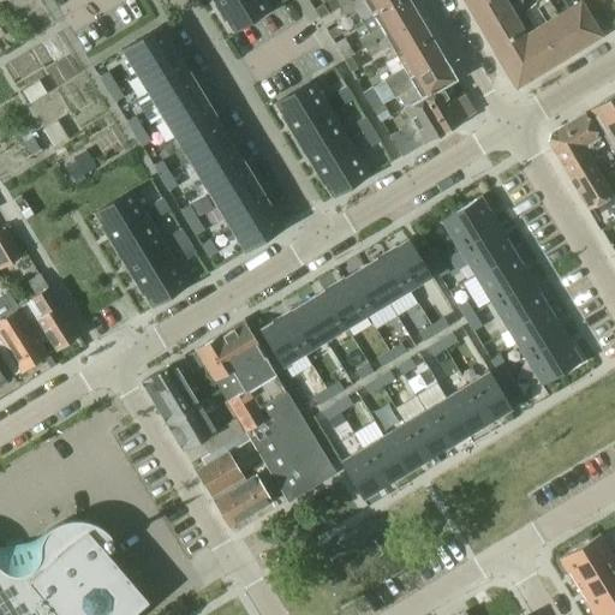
[(270,11),(263,0),(216,0),(213,3),(232,34),(270,11)]
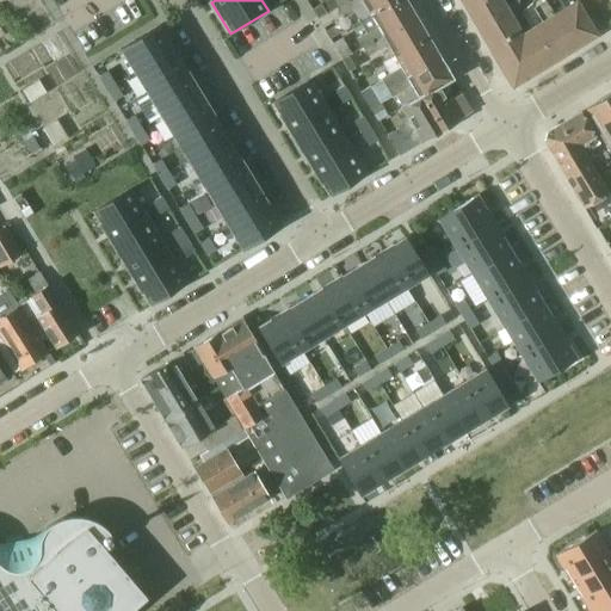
[(326,13),(318,19),(322,28),(343,16),(352,10),(359,22),(369,16),(394,0),(349,0),(338,7),(326,13)]
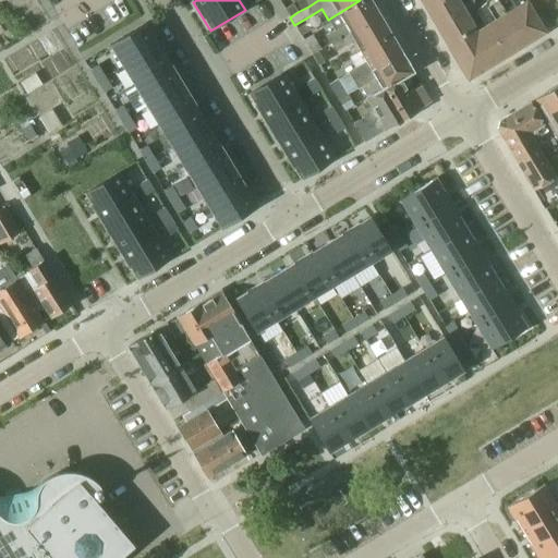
[(335,32),(327,36),(330,43),(378,15),(370,0),(360,0),(337,14),(328,20),(335,32)]
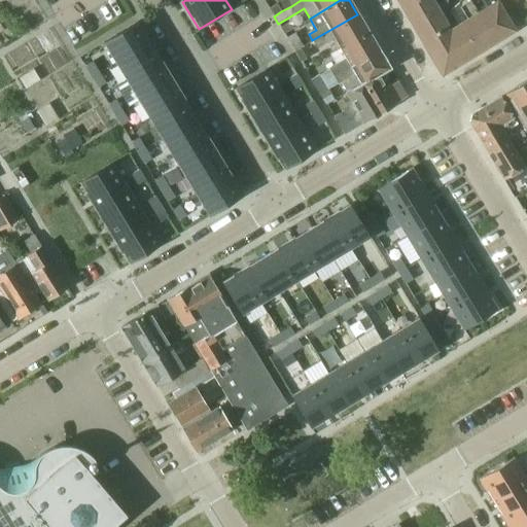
[(412,25),(437,10),(444,6),(448,1),(447,0),(414,0),(401,7),(412,25)]
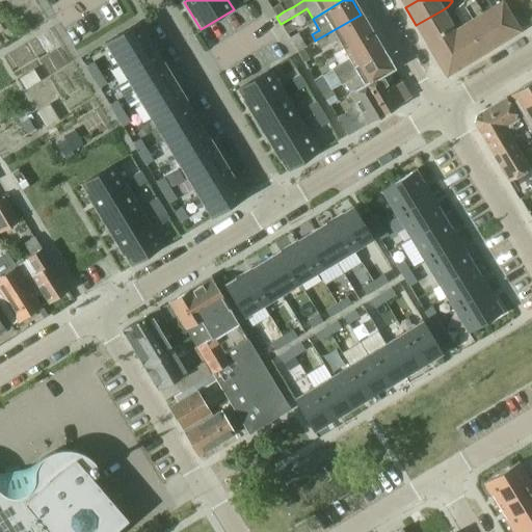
[(471,0),(473,1),(498,43),(506,37),(508,38),(513,35),(513,32),(519,29),(499,0),(471,0)]
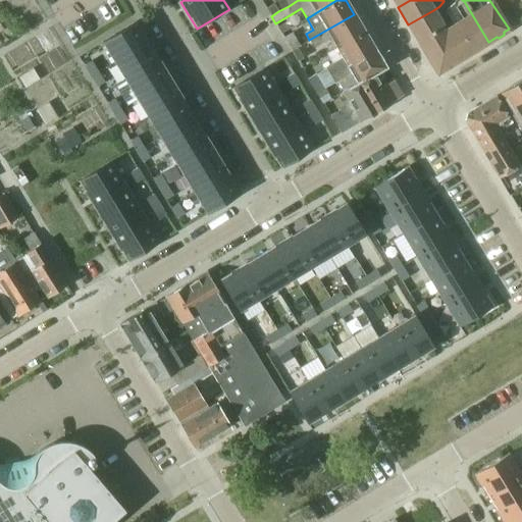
[(482,46),(488,42),(464,1),(455,7),(463,19),(453,24),(470,53),(474,50),(477,50),(482,48),(482,46)]
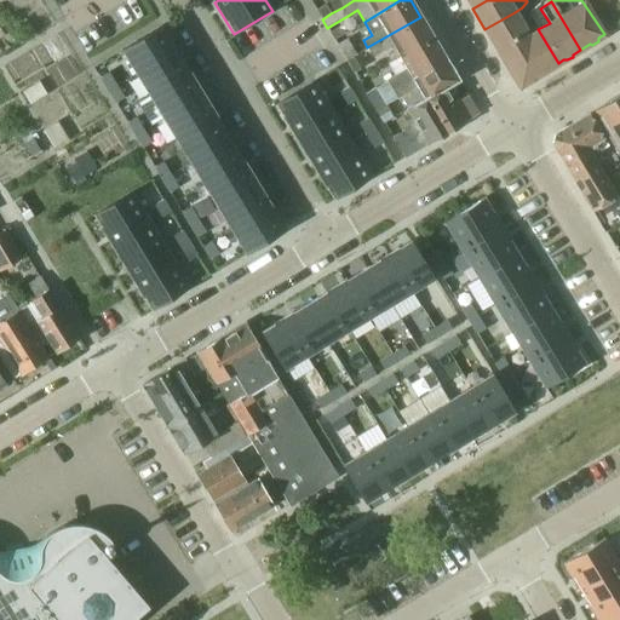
[(326,5),(317,11),(322,19),(331,13),(326,5)]
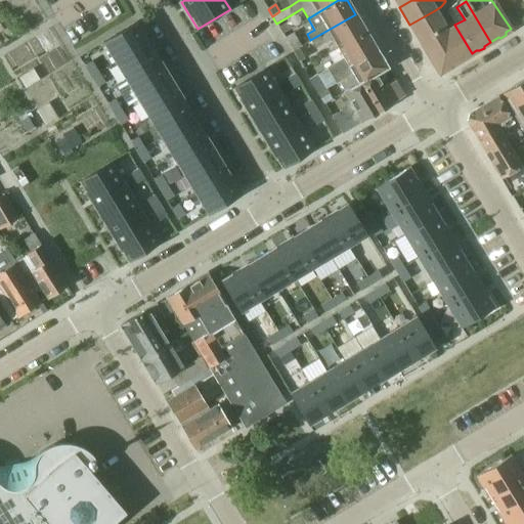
[(420,41),(444,26),(435,10),(409,25),(420,41)]
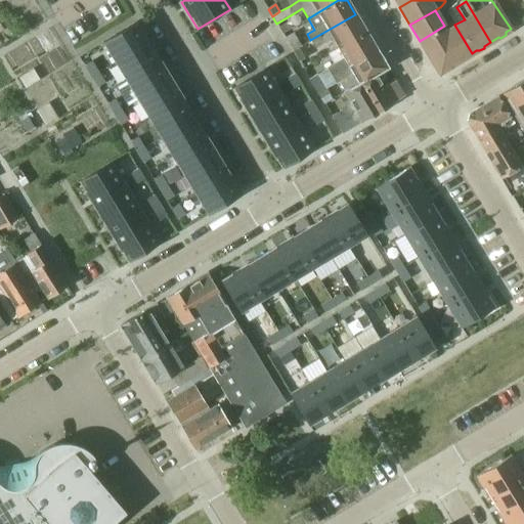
[(355,14),(310,40),(315,48),(332,39),(338,48),(366,32),(355,14)]
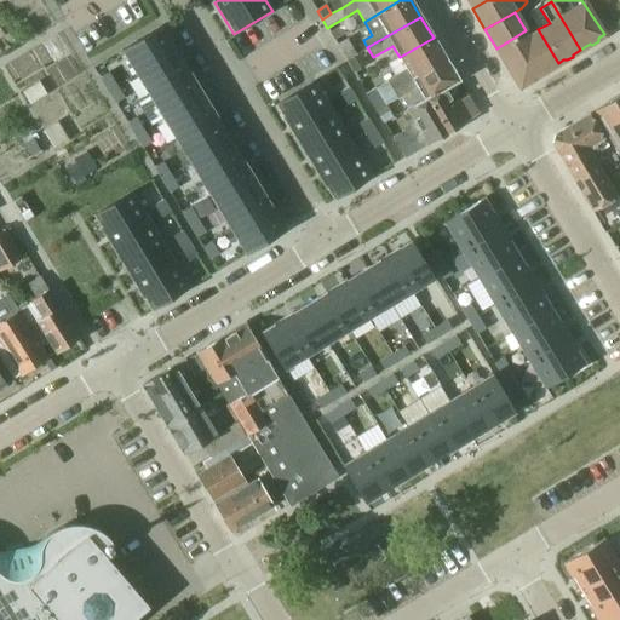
[(346,33),(343,26),(329,34),(334,40),(346,33)]
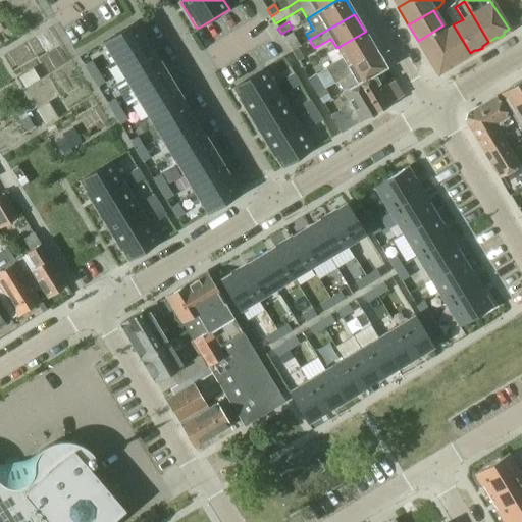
[(148,41),(136,22),(102,42),(114,61),(148,41)]
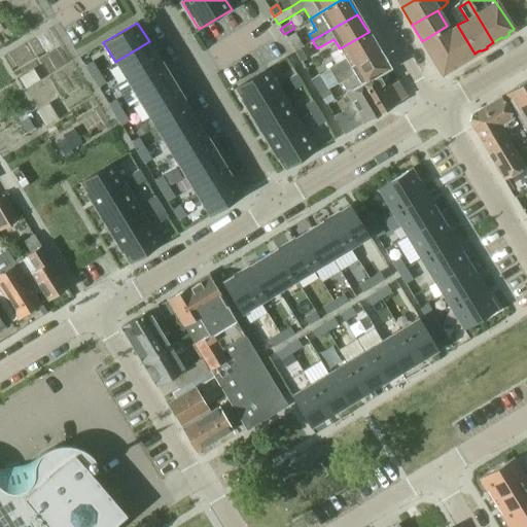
[(445,72),(475,54),(457,25),(449,30),(447,26),(422,41),(440,71),(445,72)]
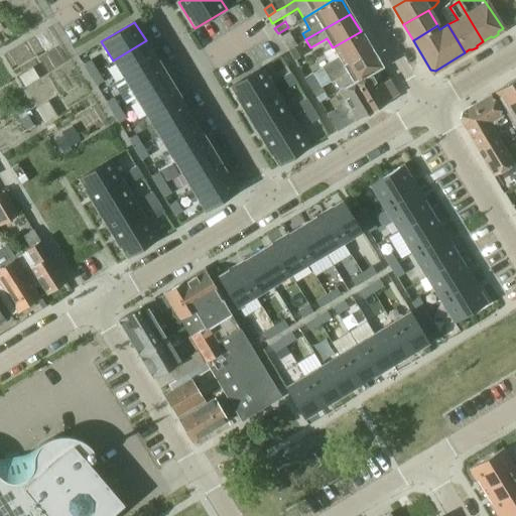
[(330,63),(323,68),(327,75),(370,47),(361,31),(333,47),(324,53),(330,63)]
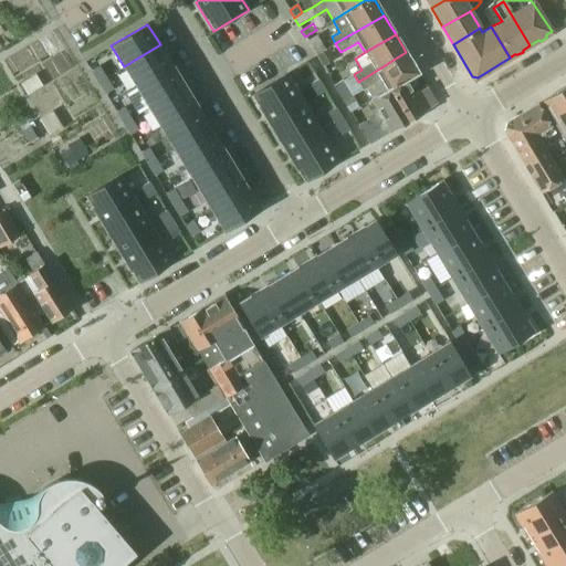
[(307,41),(314,53),(324,48),(317,37),(307,41)]
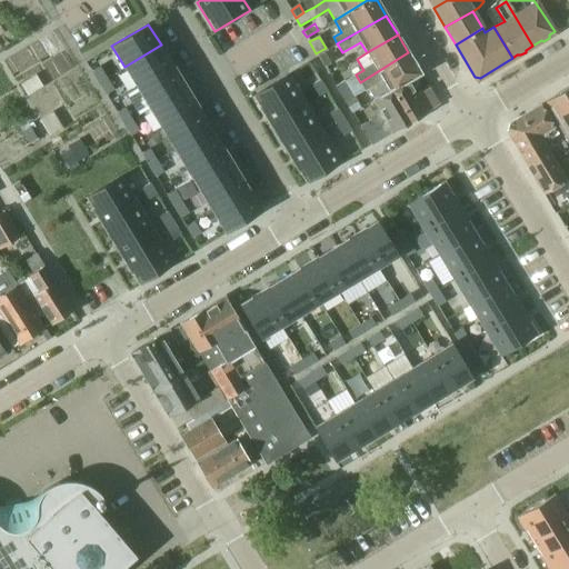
[(137,88),(173,66),(161,45),(125,67),(137,88)]
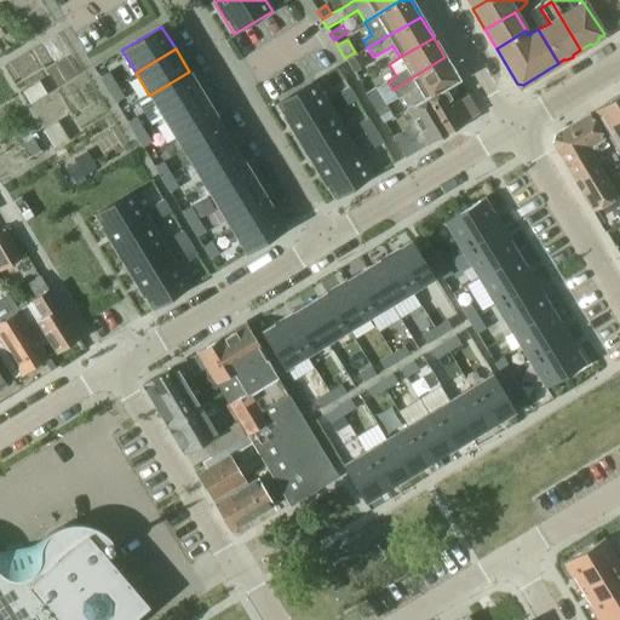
[(355,52),(344,58),(351,70),(361,64),(355,52)]
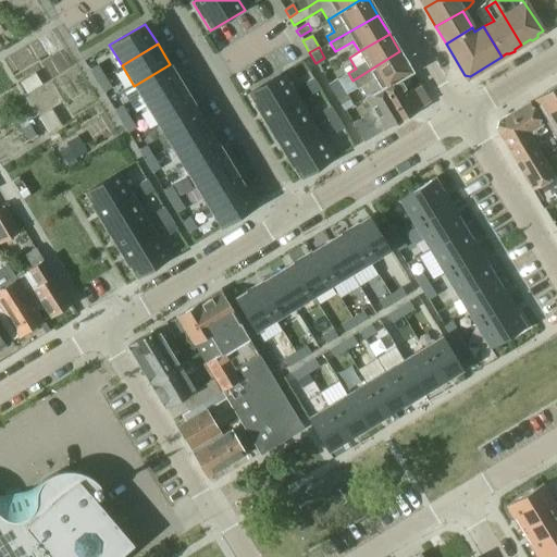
[(399,51),(353,81),(357,88),(358,87),(364,98),(381,88),(382,87),(383,88),(398,78),(399,78),(411,72),(399,51)]
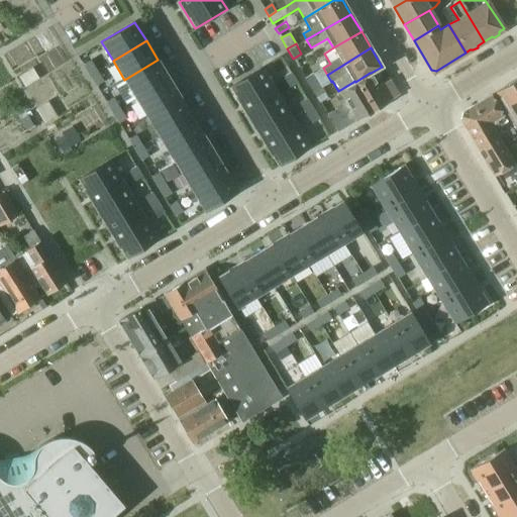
[(136,98),(169,79),(158,60),(124,80),(136,98)]
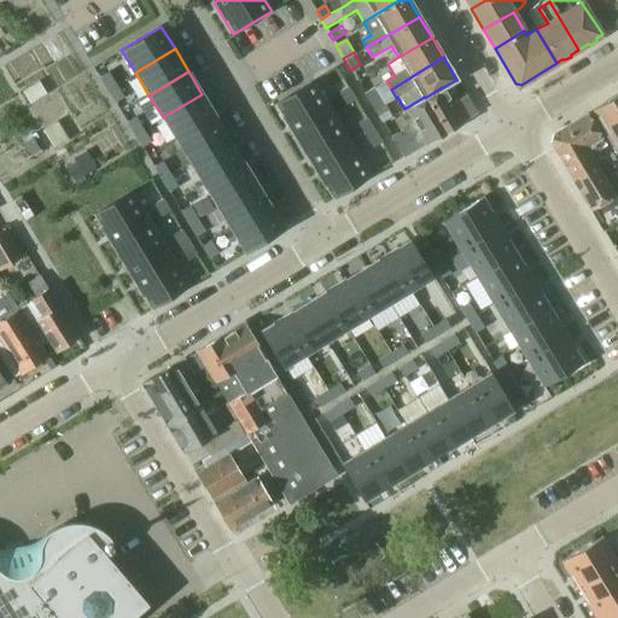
[(115,85),(109,74),(100,79),(106,89),(115,85)]
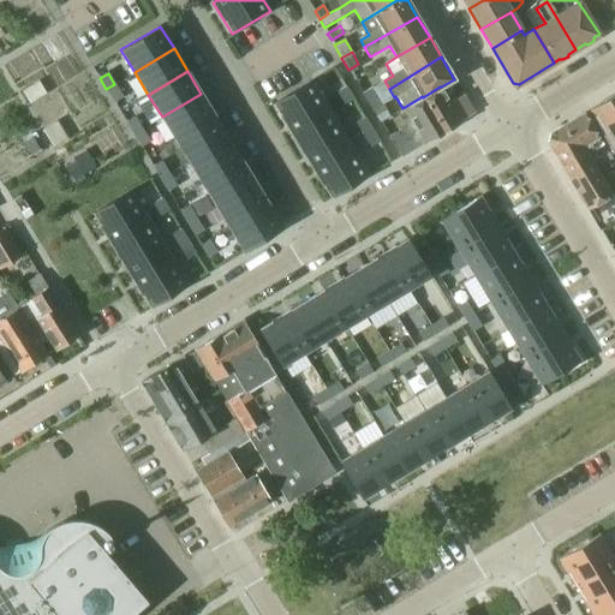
[(330,113),(311,81),(273,105),(292,136),(330,113)]
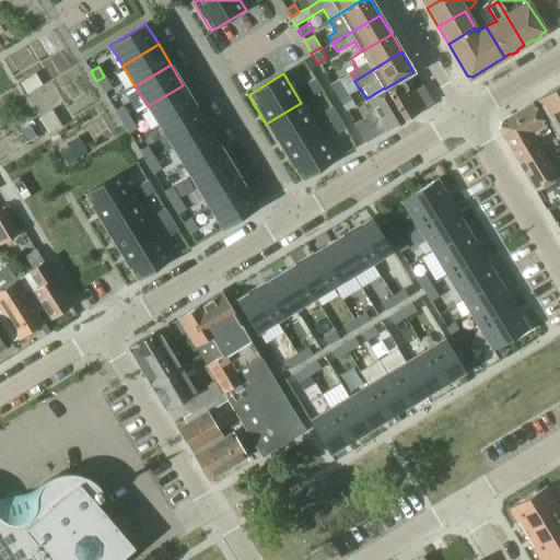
[(350,73),(330,85),(335,92),(343,86),(354,81),(350,73)]
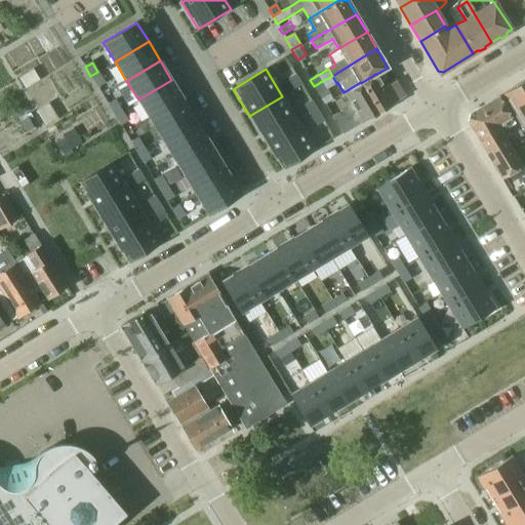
[(33,70),(19,78),(26,88),(39,80),(33,70)]
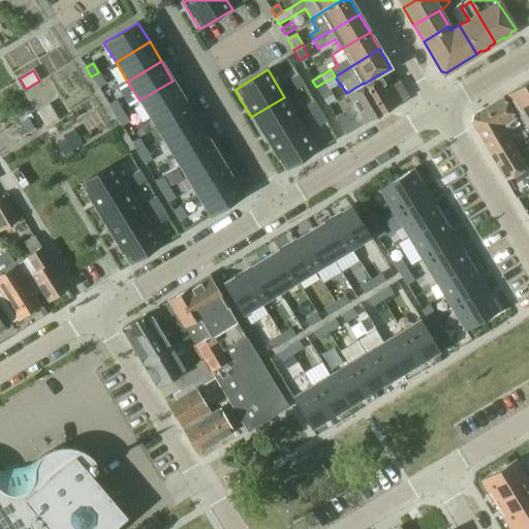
[(105,84),(98,72),(91,76),(98,88),(105,84)]
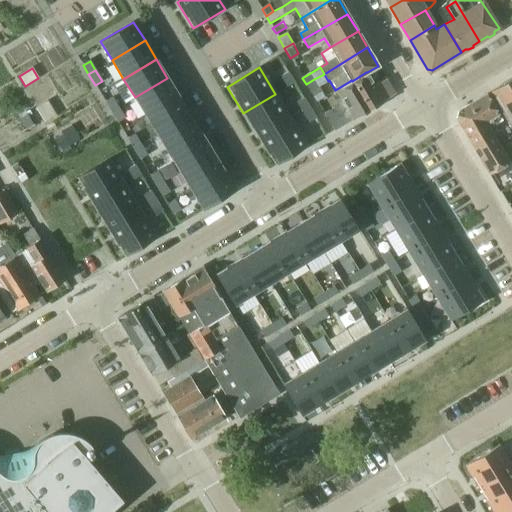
[(294,83),(288,72),(281,76),(287,87),(294,83)]
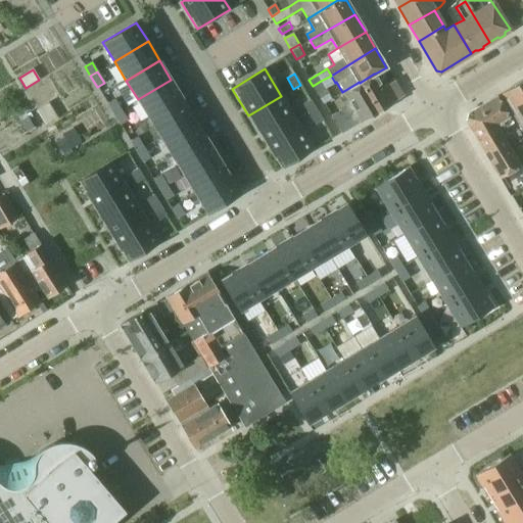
[(374,74),(360,83),(376,112),(402,96),(397,87),(394,81),(383,88),(375,74),(374,74)]
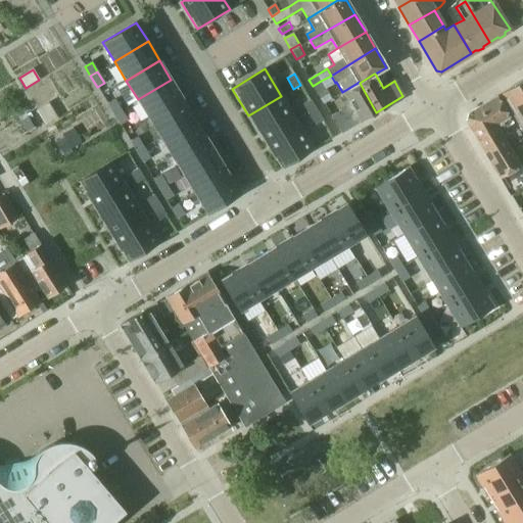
[(149,119),(183,98),(171,80),(138,99),(149,119)]
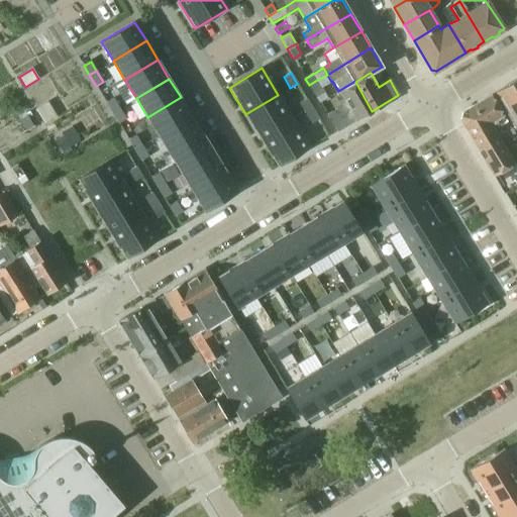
[(317,80),(309,85),(319,102),(327,97),(317,80)]
